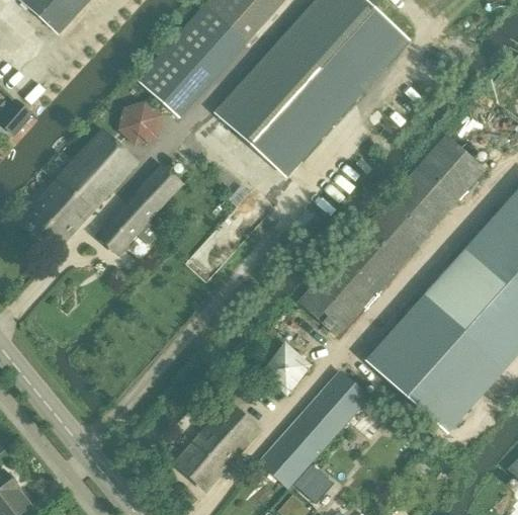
[(59,33),(89,0),(22,0),(59,33)]
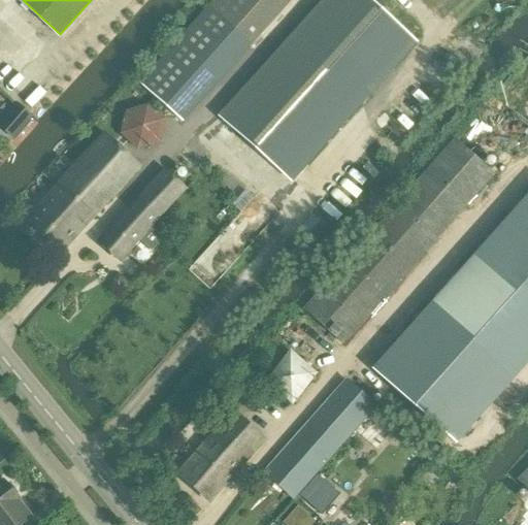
[(325,0),(221,117),(289,177),(414,38),(370,0),(325,0)]
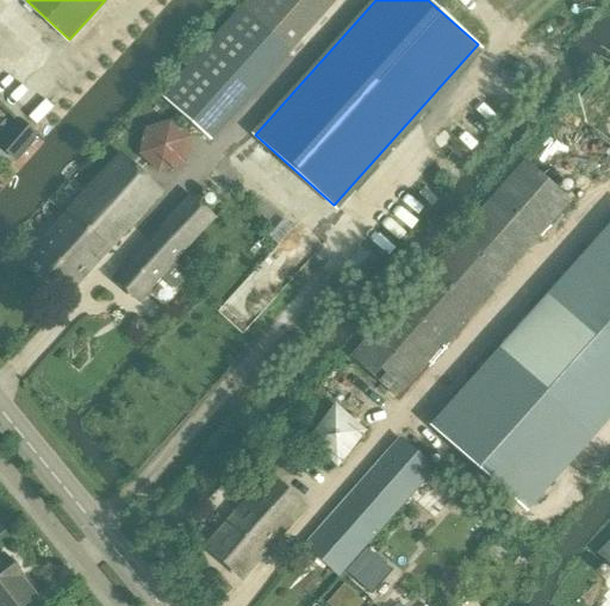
[(238,6),(161,94),(211,139),(290,51),(238,6)]
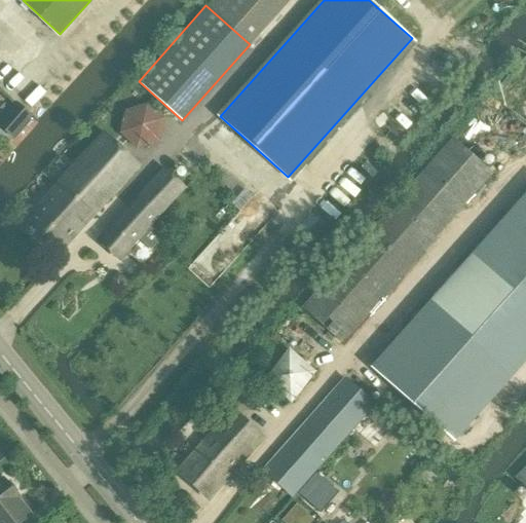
[(157,123),(158,117),(157,112),(155,107),(152,102),(148,98),(143,96),(138,95),(132,95),(126,96),(121,99),(117,103),(114,108),(113,113),(112,119),(114,125),(116,129),(120,135),(125,138),(130,140),(136,140),(142,139),(147,137),(152,133),(155,128),(157,123)]
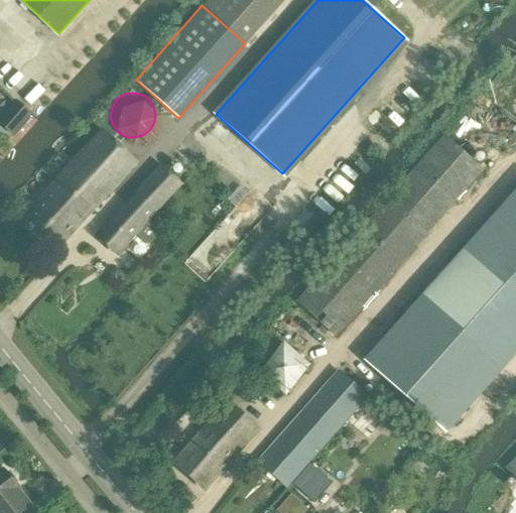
[(0,123),(12,135),(33,113),(17,98),(0,115),(0,123)]
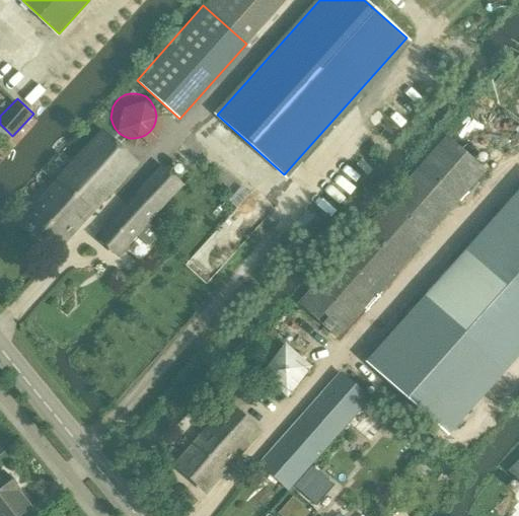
[(62,246),(139,161),(104,129),(26,214),(62,246)]
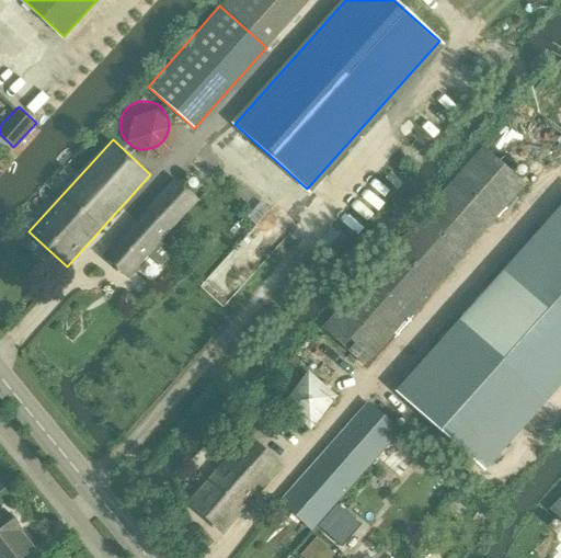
[(365,364),(481,232),(525,183),(485,147),(441,196),(324,328),(365,364)]
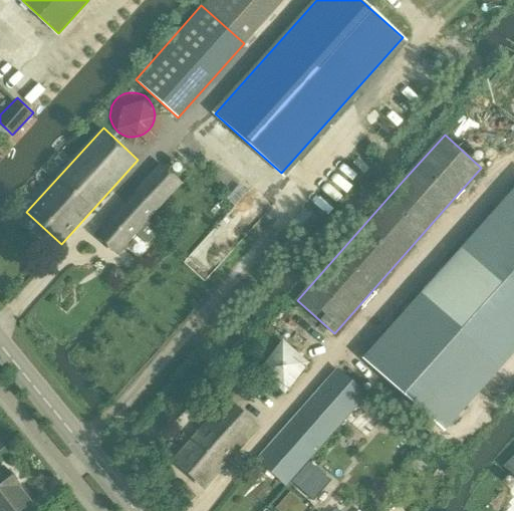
[(158,209),(181,182),(161,164),(137,190),(158,209)]
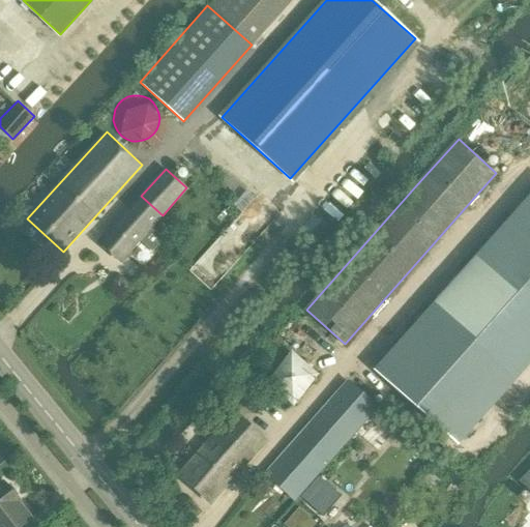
[(529,192),(373,369),(457,444),(529,361),(529,192)]
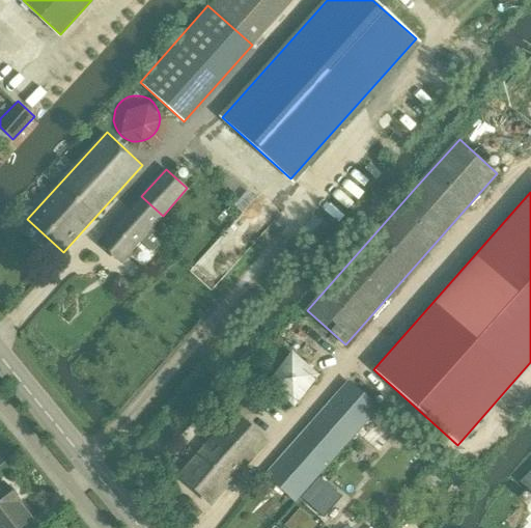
[(155,225),(163,216),(141,196),(102,241),(123,260),(141,240),(154,250),(167,237),(155,225)]
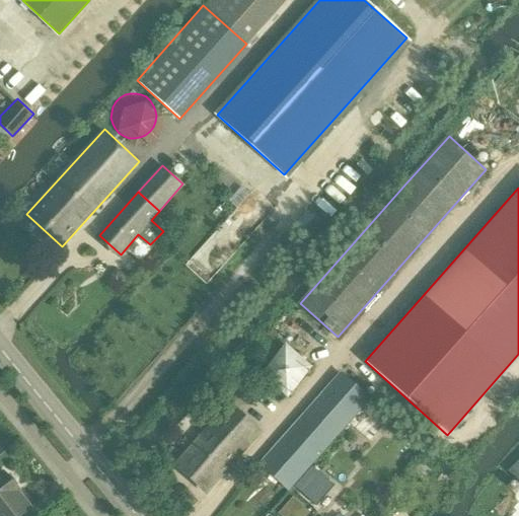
[(290,489),(350,421),(369,398),(370,397),(341,371),(261,463),(290,489)]
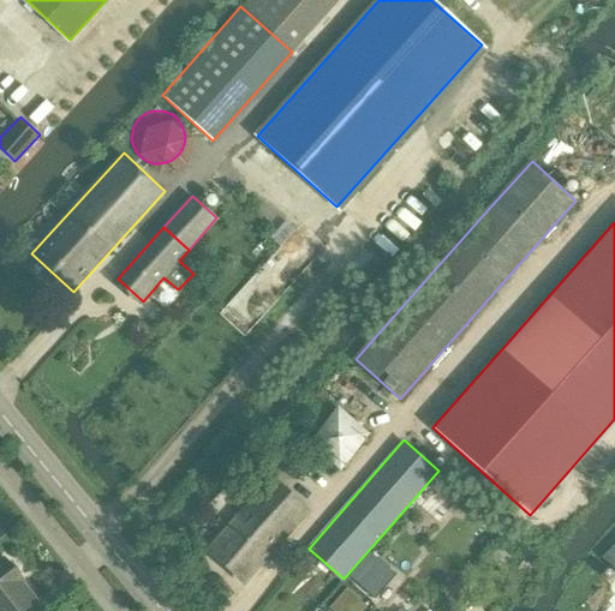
[(246,583),(311,513),(273,479),(209,550),(246,583)]
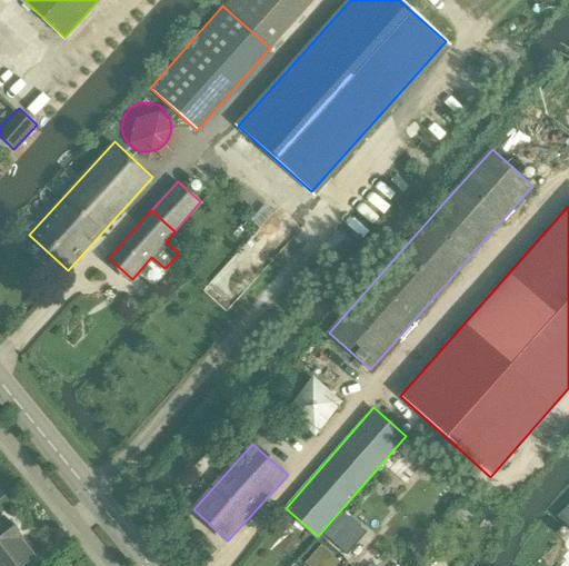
[(568,526),(568,500),(556,515),(568,526)]
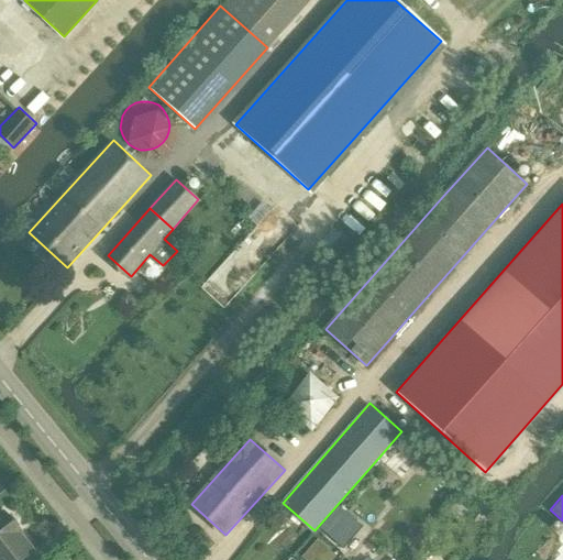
[(344,546),(363,525),(340,504),(321,526),(344,546)]
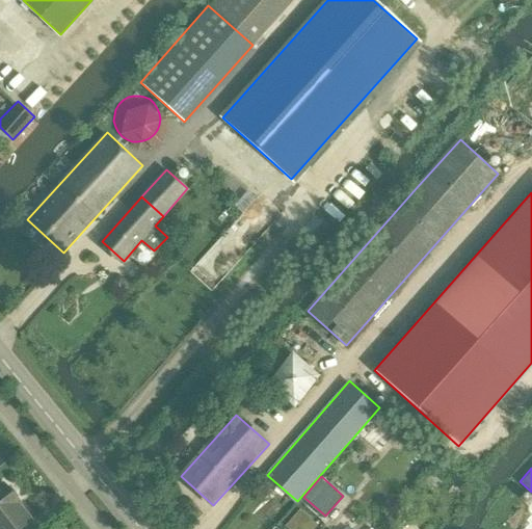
[(12,485),(7,484),(5,482),(0,486),(0,528),(22,528),(34,520),(17,496),(17,492),(12,485)]
